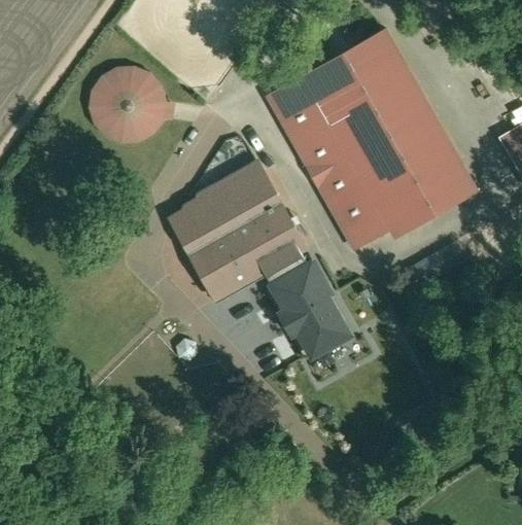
[(474,191),(382,31),(265,97),(351,249),(388,229),(393,237),(474,191)]
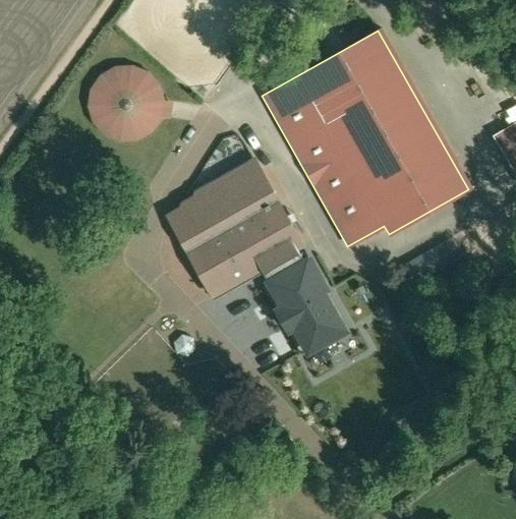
[(129,67),(112,68),(98,76),(89,91),(86,107),(91,123),(102,135),(117,141),(134,140),(149,132),(158,119),(161,102),(156,85),(145,73),(129,67)]
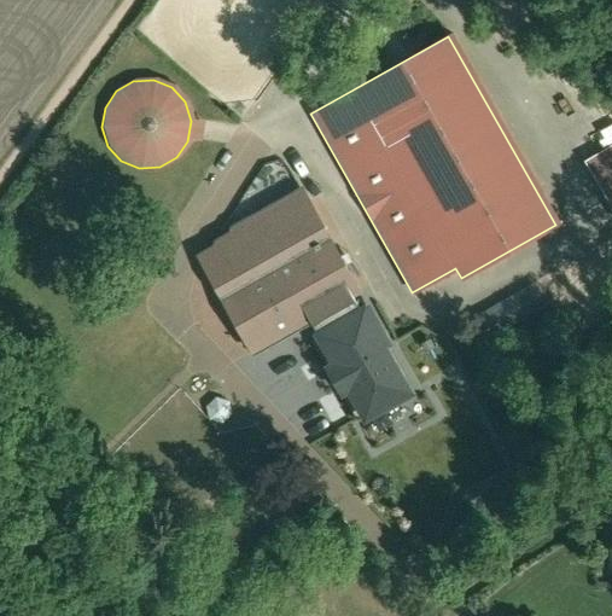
[(611,145),(582,163),(611,214),(611,145)]
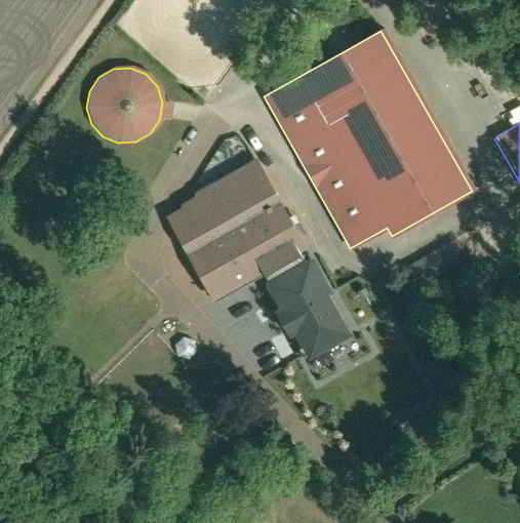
[(187,171),(197,190),(248,162),(238,144),(187,171)]
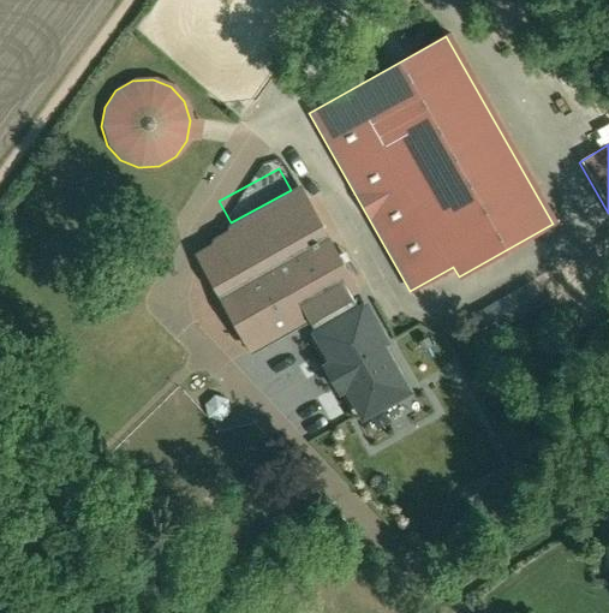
[(291,202),(226,238),(225,243),(227,245),(198,262),(249,351),(327,308),(350,295),(354,292),(323,236),(304,202),(297,207),(296,203),(291,202)]
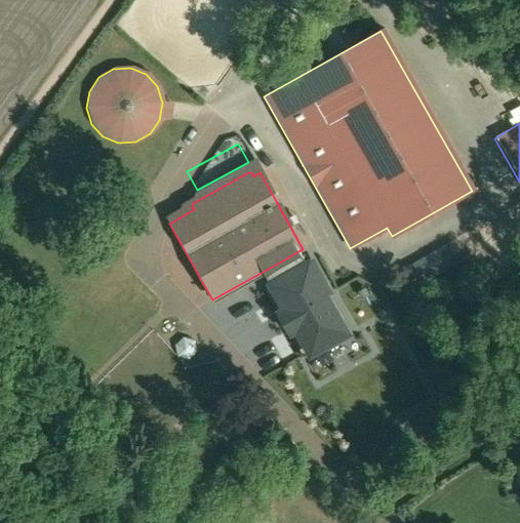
[(444,242),(405,271),(418,287),(456,259),(444,242)]
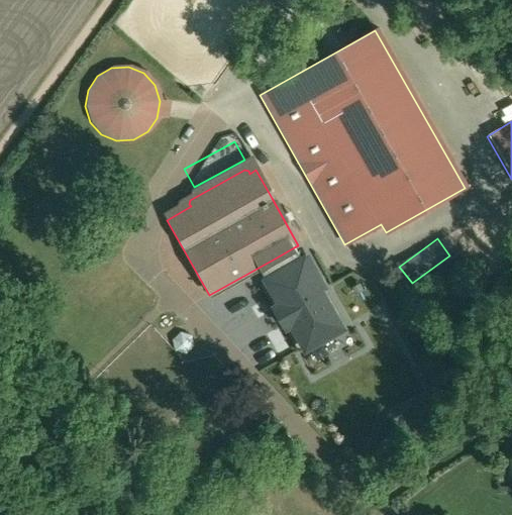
[(312,278),(294,247),(275,259),(292,289),(278,297),(304,343),(310,340),(337,325),(342,322),(316,276),(312,278)]
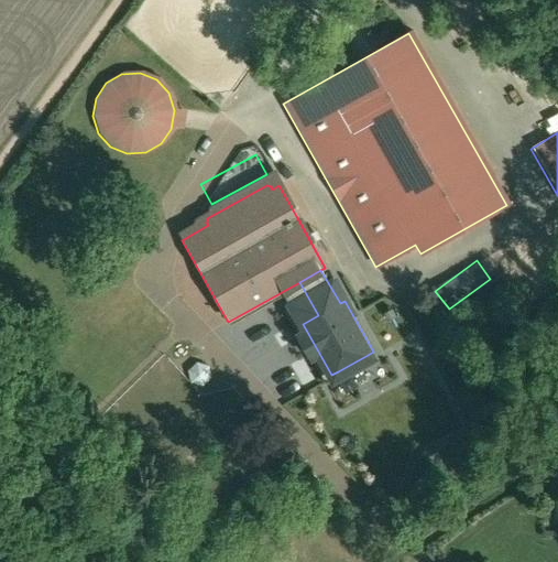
[(368,355),(338,371),(348,388),(376,371),(368,355)]
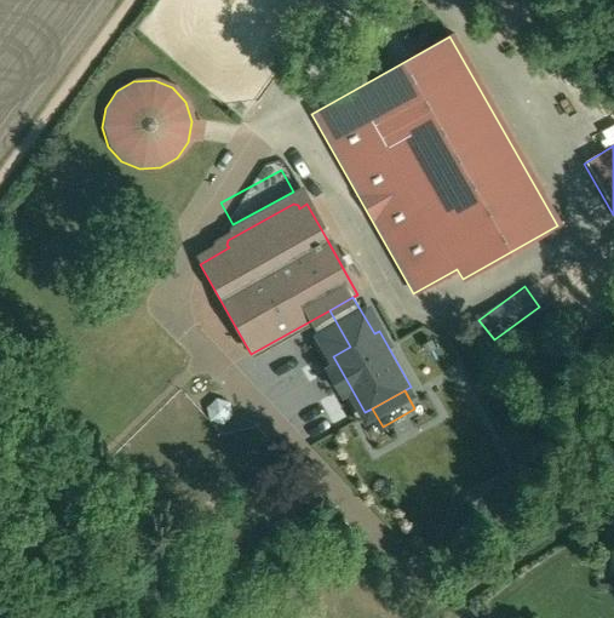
[(511,430),(488,445),(494,453),(501,450),(500,447),(516,436),(511,430)]
